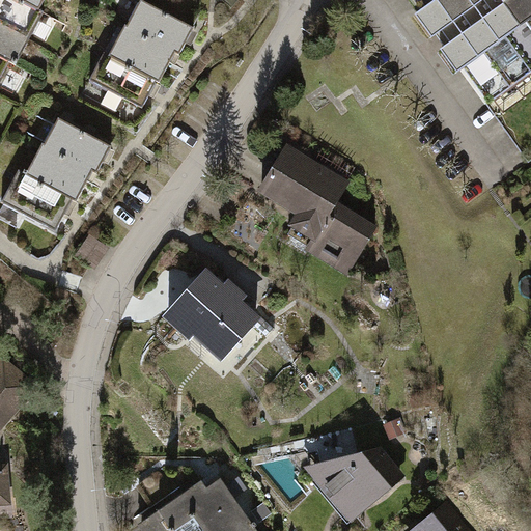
[(40,8),(24,0),(0,0),(0,23),(30,38),(45,12),(39,9),(40,8)]
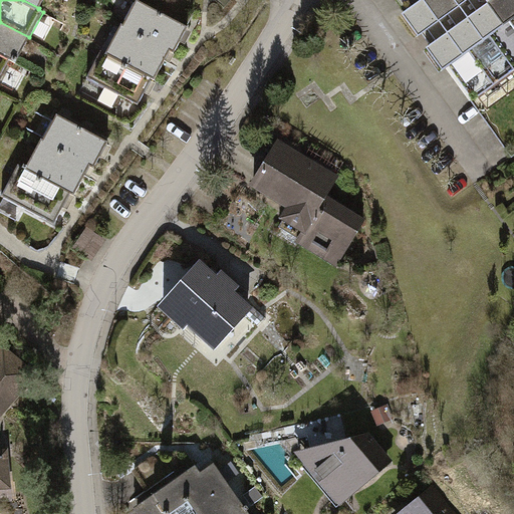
[(121,24),(120,26),(170,52),(170,51),(174,53),(188,27),(137,0),(136,0),(122,25),(121,24)]
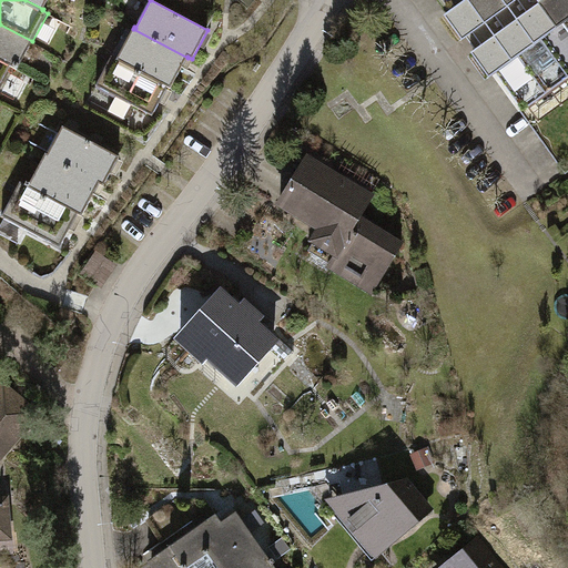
[(567,0),(449,0),(456,9),(440,20),(458,43),(473,32),(483,46),(468,57),(485,80),(500,70),(528,108),(567,78),(567,0)]
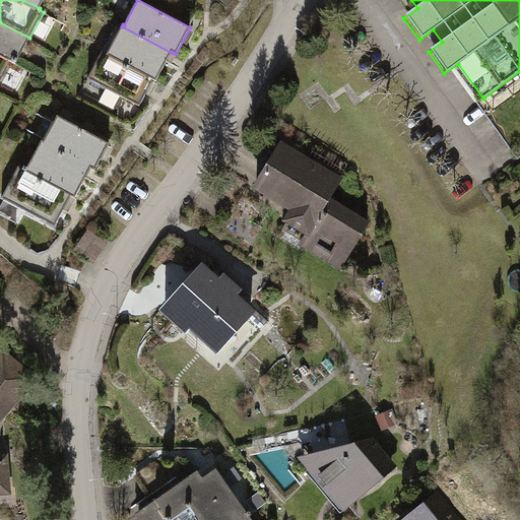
[(0,22),(0,57),(8,62),(9,60),(15,64),(29,38),(0,22)]
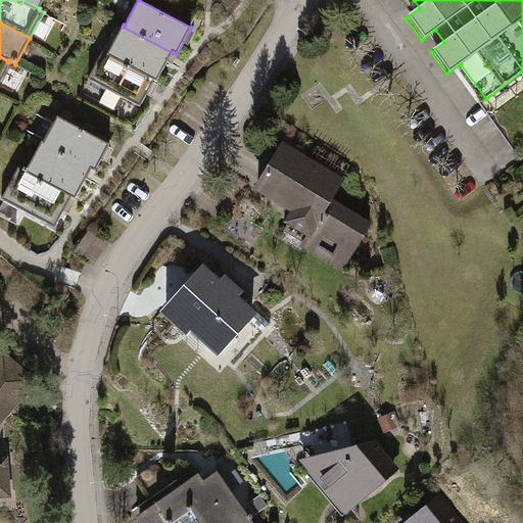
[(123,27),(107,54),(157,81),(173,53),(123,27)]
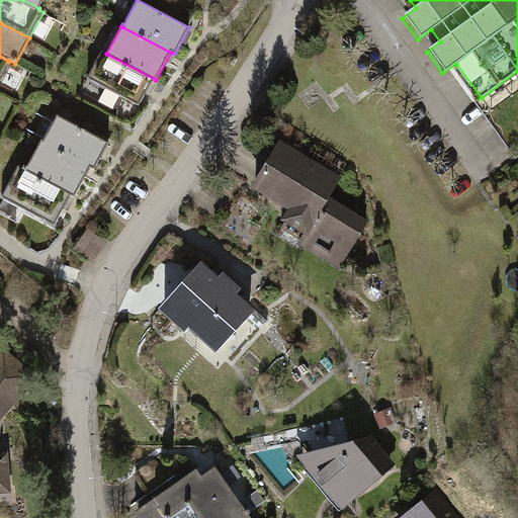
[(102,52),(87,78),(105,88),(98,101),(112,109),(119,95),(139,105),(153,80),(155,81),(156,80),(106,54),(102,52)]
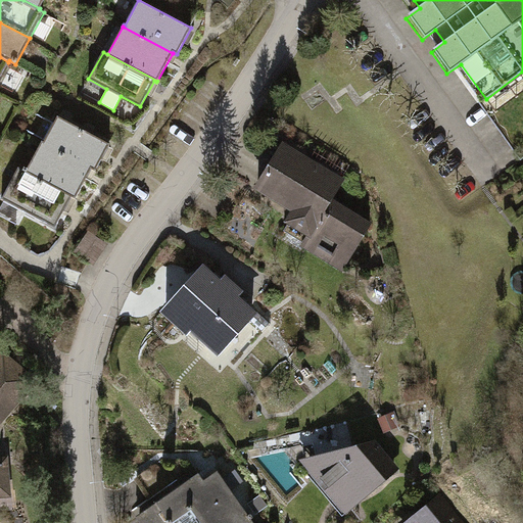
[(42,142),(40,145),(90,171),(91,169),(95,171),(109,144),(58,116),(44,142),(42,142)]
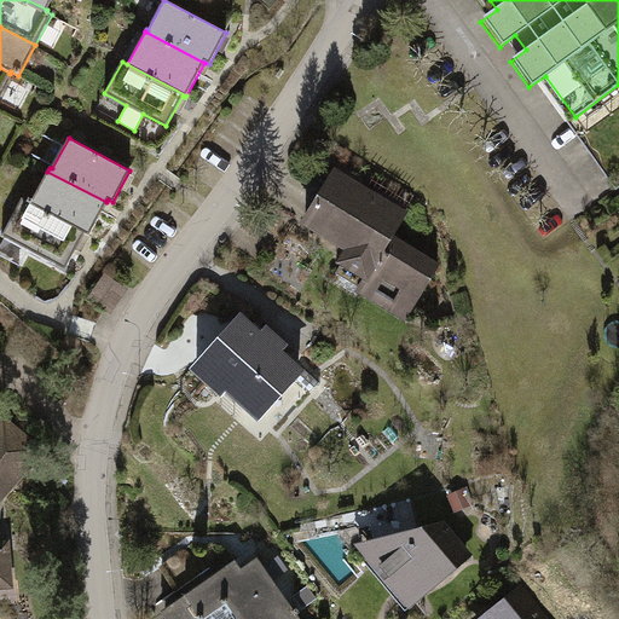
[(22,198),(19,201),(84,235),(85,233),(88,236),(106,202),(47,172),(33,200),(29,198),(28,201),(22,198)]
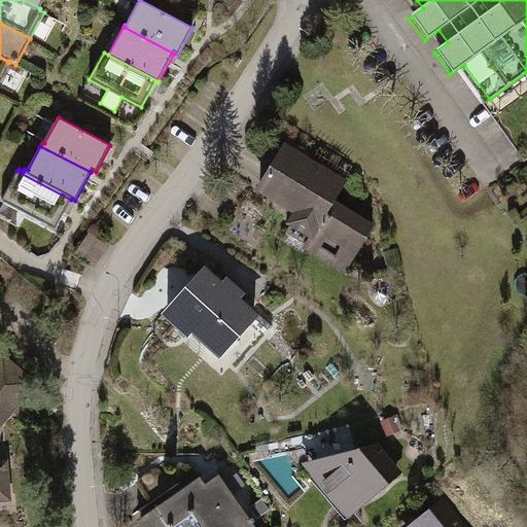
[(344,184),(285,147),(260,187),(297,210),(312,187),(334,201),(344,184)]
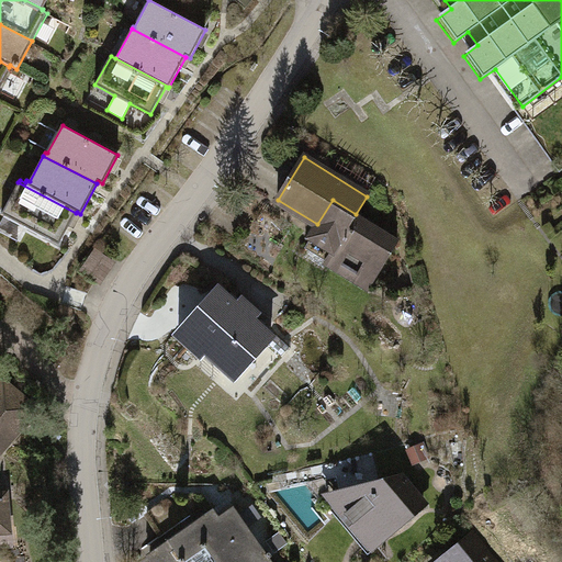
[(2,214),(59,244),(76,213),(18,182),(2,214)]
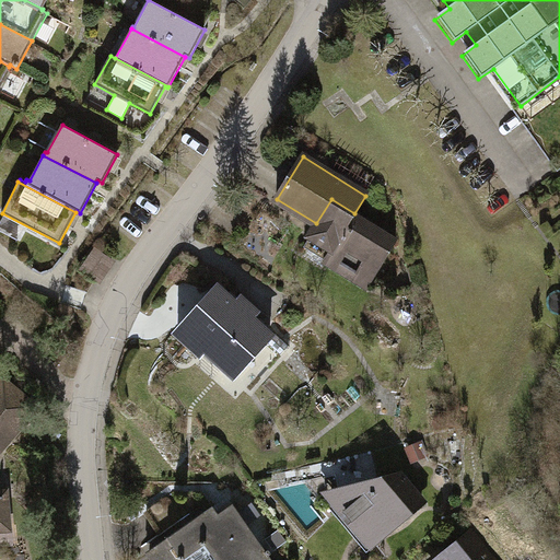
[(331,199),(316,223),(318,225),(305,247),(327,261),(334,252),(373,276),(396,238),(354,213),(331,199)]
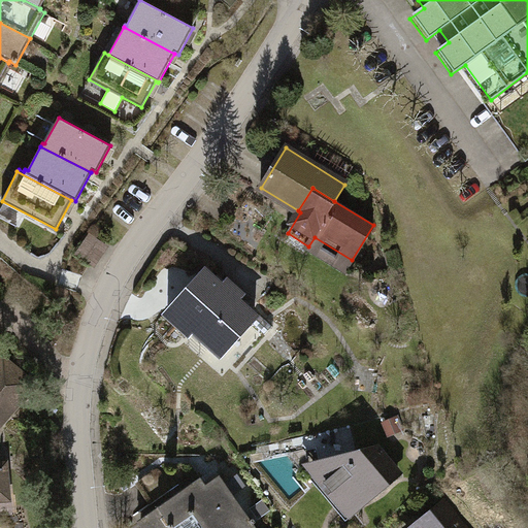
[(78,251),(98,264),(111,243),(92,231),(78,251)]
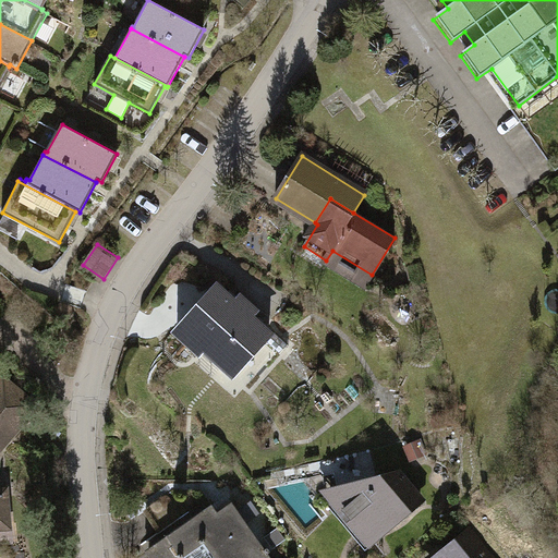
[(235,305),(218,289),(178,332),(198,351),(203,347),(246,386),(281,347),(249,316),(253,311),(241,300),(235,305)]
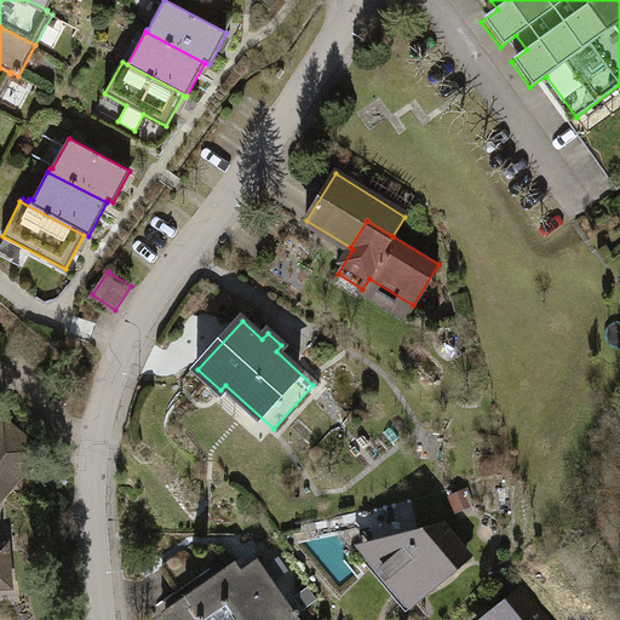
[(0,495),(39,451),(4,422),(0,425),(0,495)]
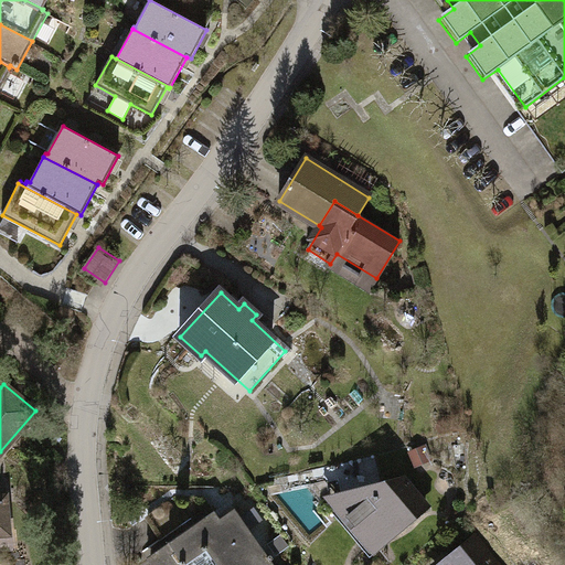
[(430,507),(405,476),(382,481),(383,487),(328,501),(348,525),(354,524),(359,530),(371,526),(382,541),(397,528),(401,532),(430,507)]
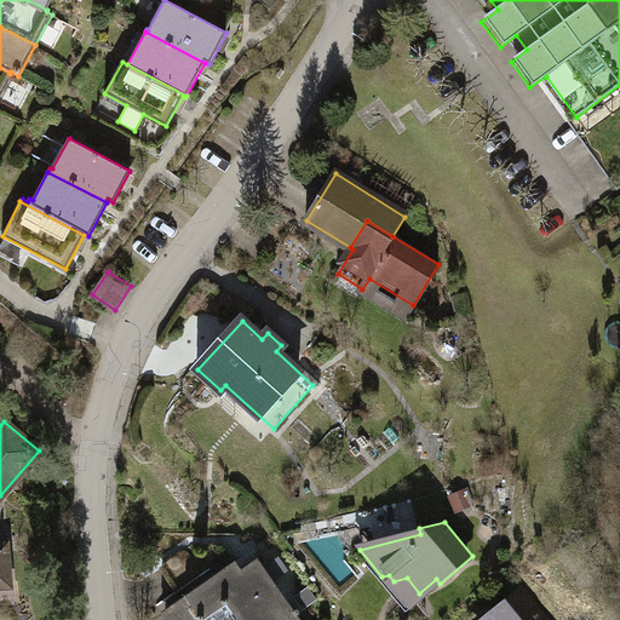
[(228,567),(265,619),(300,619),(258,558),(242,569),(236,561),(228,567)]
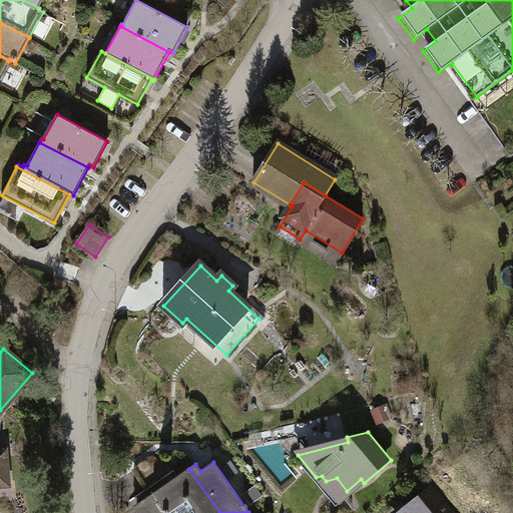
[(167,512),(219,512),(188,469),(134,506),(138,512),(167,512),(168,512),(167,512)]
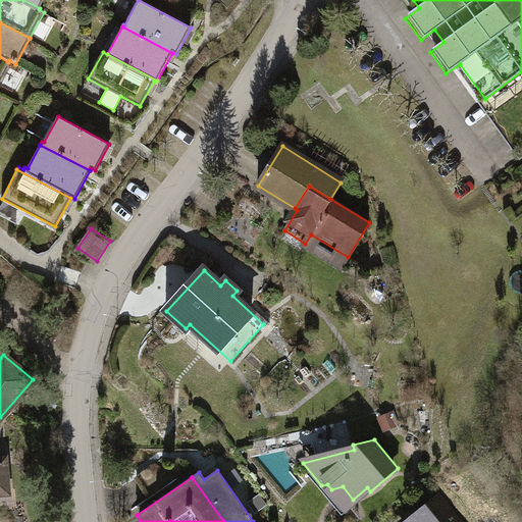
[(459,521),(440,499),(411,521),(459,521)]
